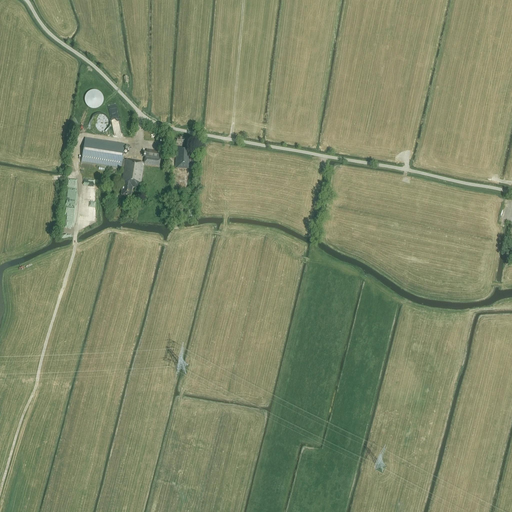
[(87,100),(94,110),(105,102),(97,91),(95,92),(96,94),(95,95),(87,100)]
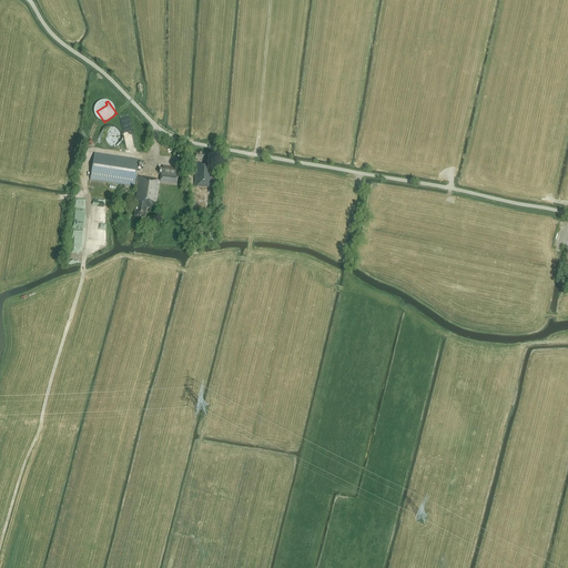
[(130,114),(121,117),(125,139),(134,138),(130,114)]
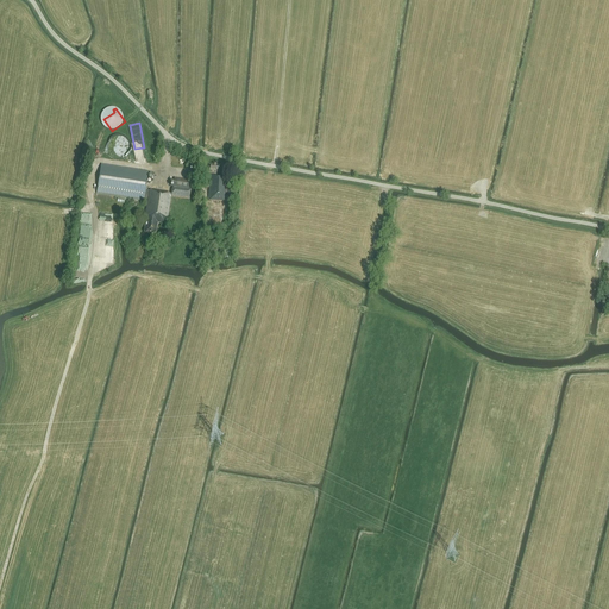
[(127,152),(129,142),(123,140),(123,142),(114,140),(113,148),(118,149),(118,152),(114,152),(114,154),(120,155),(121,151),(127,152)]
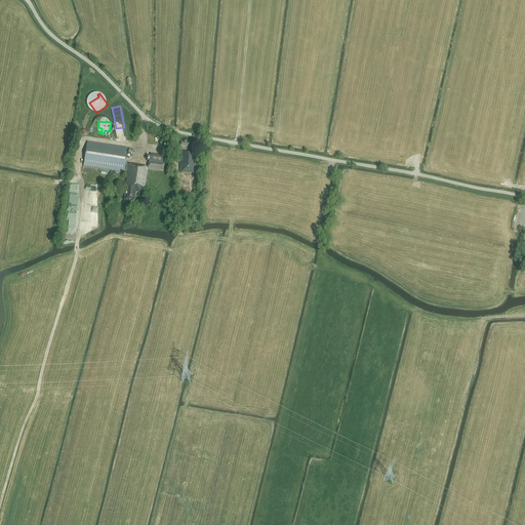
[(163,171),(164,164),(162,163),(163,156),(150,154),(149,161),(148,167),(125,164),(127,148),(86,142),(83,166),(123,172),(124,171),(127,171),(124,190),(126,190),(124,200),(134,201),(135,193),(145,194),(148,169),(163,171)]
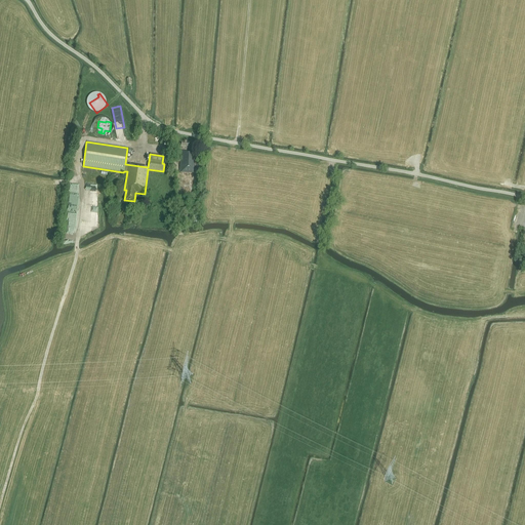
[(200,173),(201,154),(196,154),(196,151),(191,150),(191,142),(179,142),(178,150),(180,150),(180,156),(178,155),(178,152),(175,152),(175,155),(176,155),(176,161),(180,161),(179,172),(200,173)]
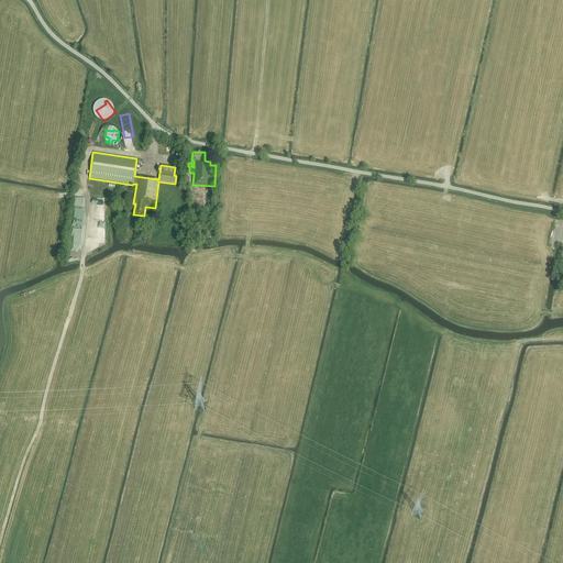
[(197,230),(197,242),(211,242),(211,230),(197,230)]
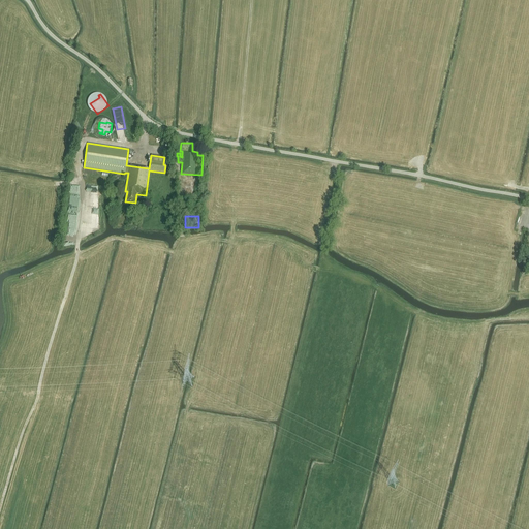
All buildings are outlined.
